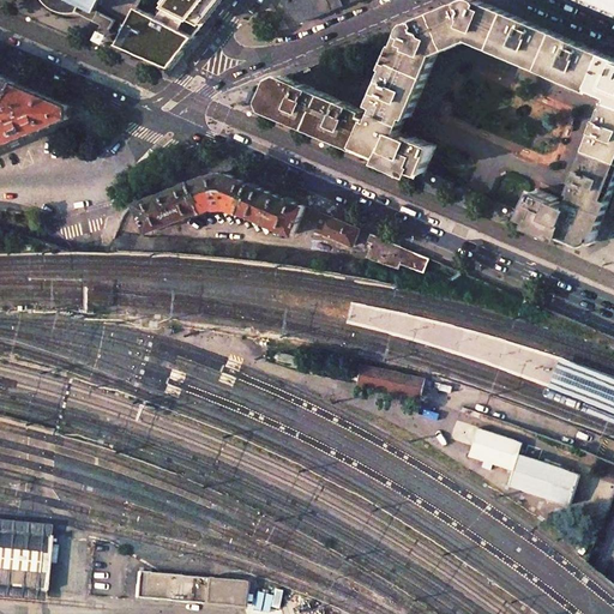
[(53,0),(102,25),(97,34),(114,41),(115,41),(119,42),(122,35),(112,29),(116,20),(96,10),(101,0),(53,0)]
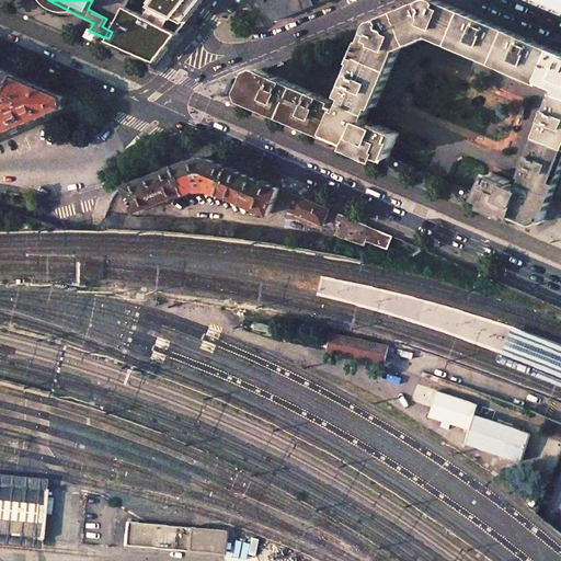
[(205,0),(128,0),(112,32),(109,38),(107,41),(156,61),(205,0)]
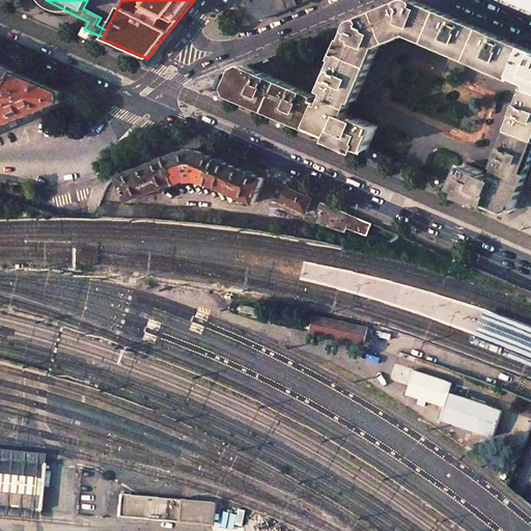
[(245,0),(259,20),(306,0),(245,0)]
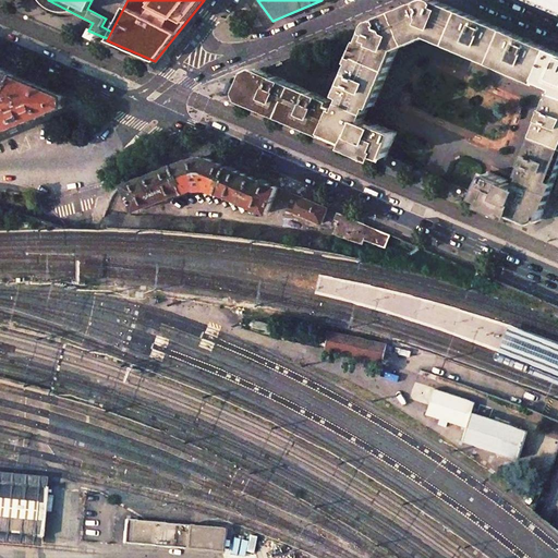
[(358,52),(356,55),(390,69),(399,48),(431,35),(450,44),(463,12),(436,0),(426,0),(375,22),(373,24),(363,46),(360,45),(359,48),(362,49),(360,53),(358,52)]
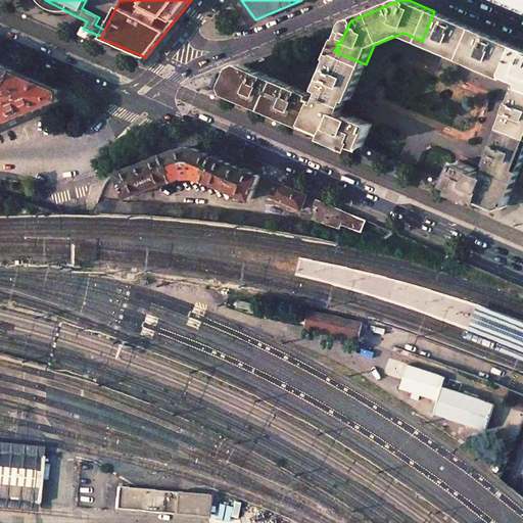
[(522,0),(497,0),(522,10),(522,0)]
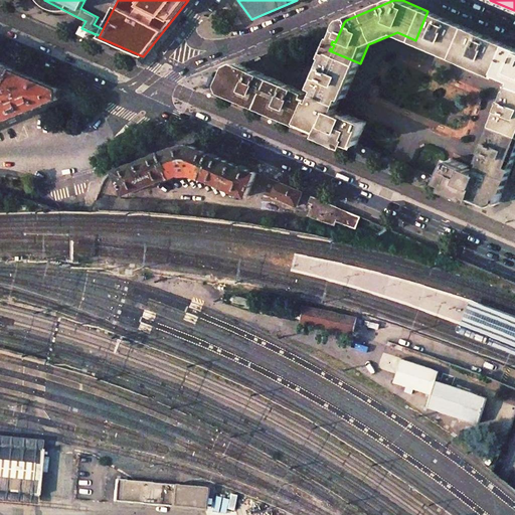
[(508,45),(427,11),(415,40),(497,74),(498,71),(508,45)]
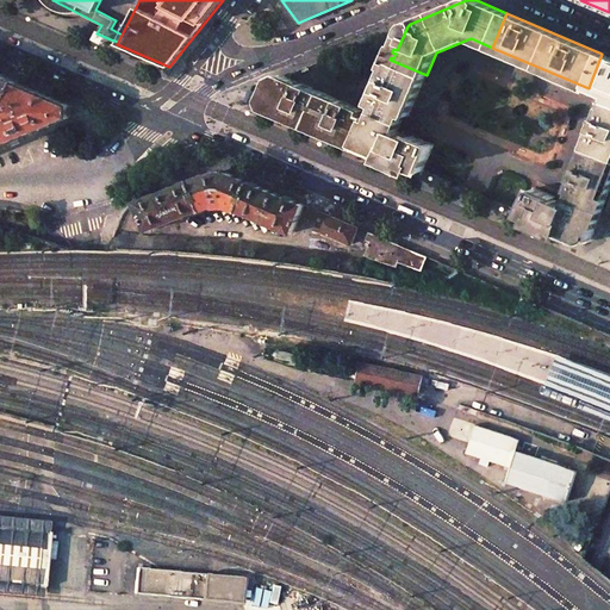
[(609,57),(602,54),(590,85),(609,93),(609,98),(609,100),(609,57)]
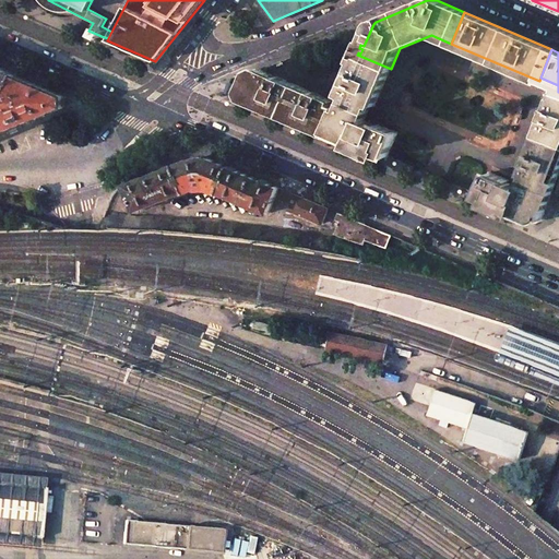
[(391,69),(357,55),(356,56),(359,57),(344,93),(349,95),(346,102),(368,111),(371,105),(375,106),(391,69)]
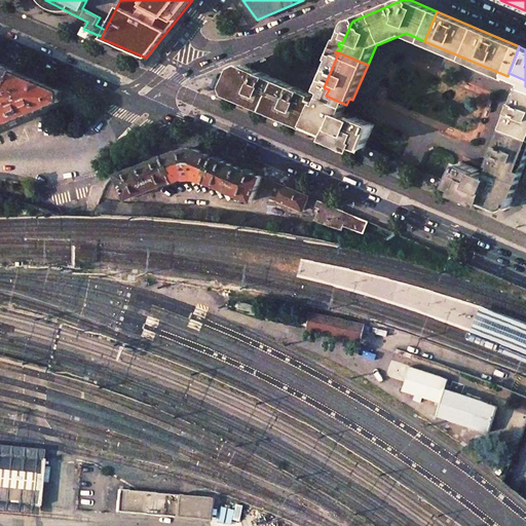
[(15,71),(0,64),(0,99),(3,98),(15,71)]
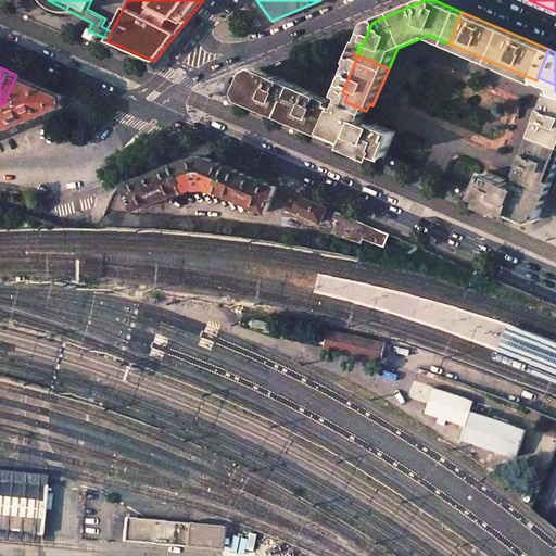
[(263,71),(260,70),(247,75),(241,87),(247,100),(326,135),(337,105),(331,102),(332,100),(263,71)]
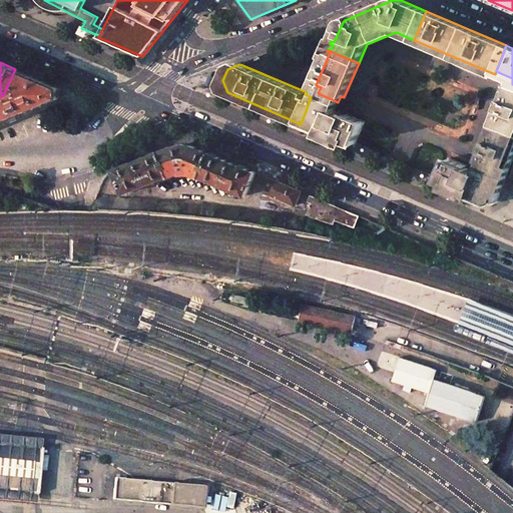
[(59,88),(15,69),(3,95),(5,100),(1,102),(0,99),(0,117),(2,122),(59,98),(59,88)]
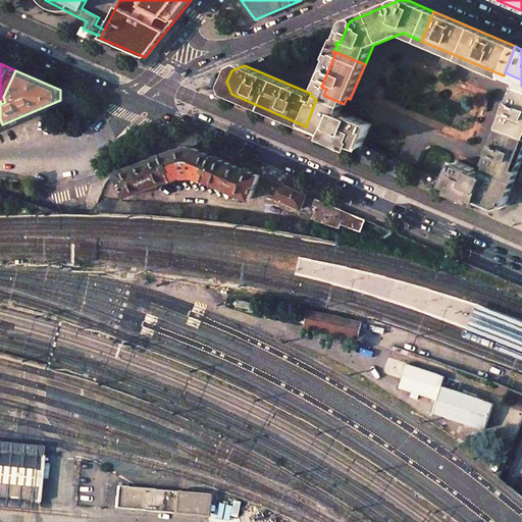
[(517,91),(503,126),(521,134),(521,86),(519,92),(517,91)]
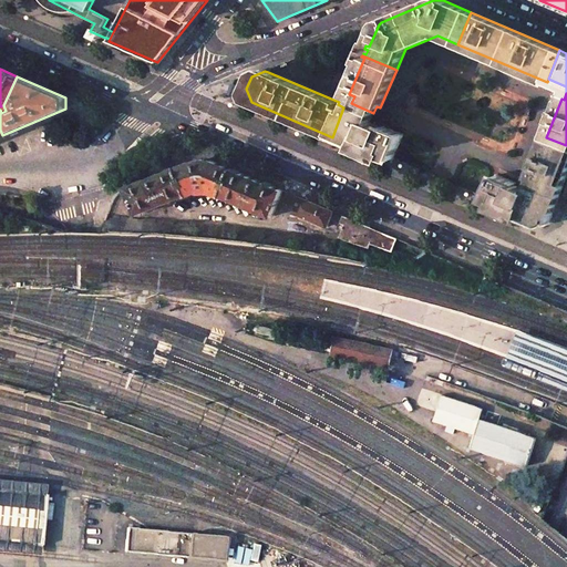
[(349,110),(343,107),(332,137),(356,146),(356,147),(391,163),(393,158),(404,134),(383,125),(382,127),(370,122),(373,113),(351,103),(349,110)]
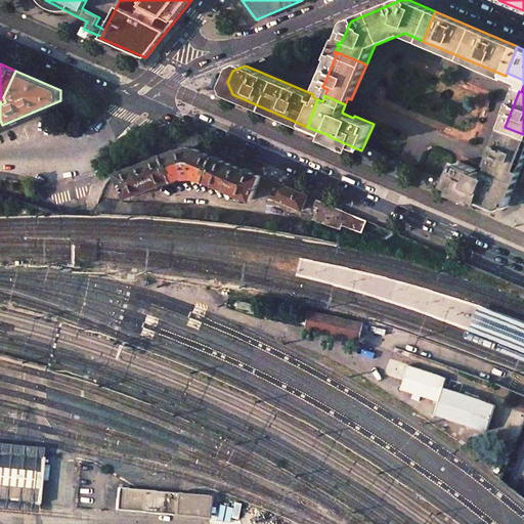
[(523,134),(505,127),(491,163),(493,164),(491,169),(518,179),(523,164),(523,134)]
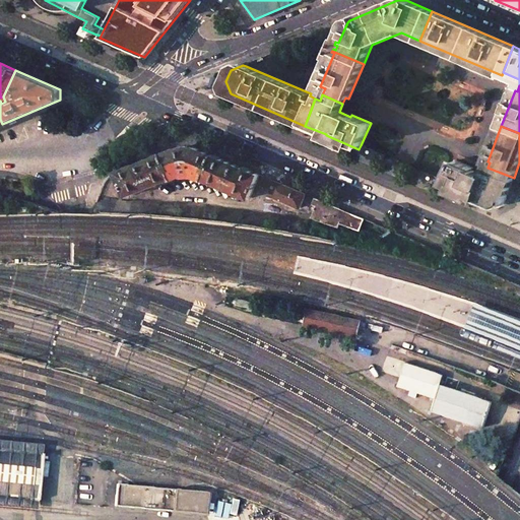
[(118,172),(127,196),(172,178),(173,179),(184,175),(184,176),(193,176),(193,175),(204,180),(205,179),(250,198),(260,174),(201,148),(191,146),(185,146),(178,148),(118,172)]
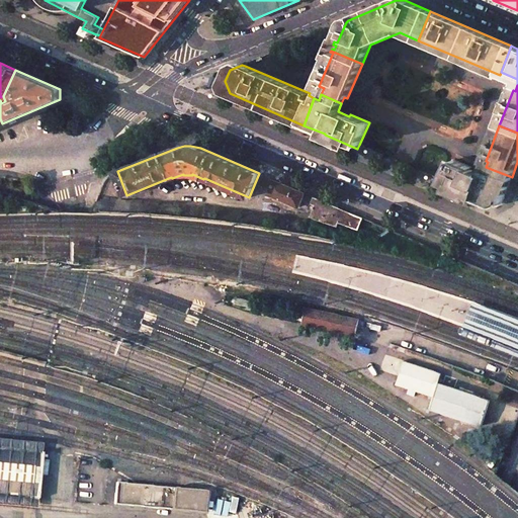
[(472,167),(453,159),(444,181),(442,185),(456,191),(475,198),(475,197),(492,205),(504,200),(512,177),(486,167),(484,173),(471,168),(472,167)]
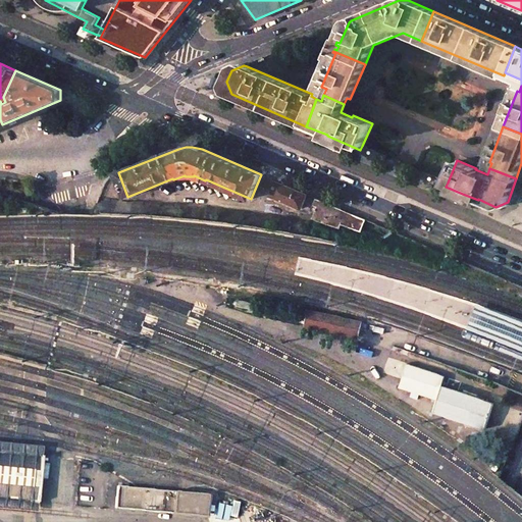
[(307,195),(277,181),(271,196),(301,208),(307,195)]
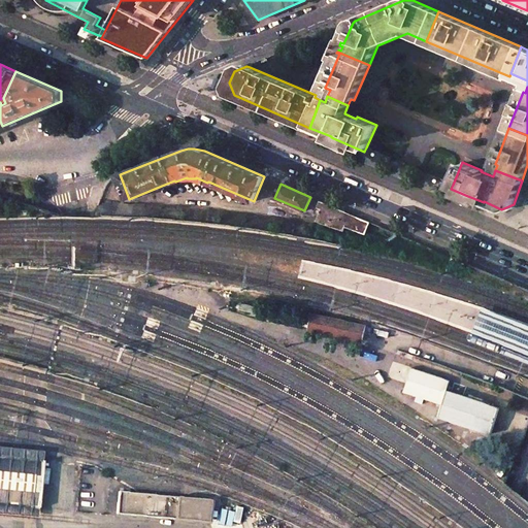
[(369,222),(320,201),(314,213),(318,215),(315,222),(317,222),(342,231),(344,228),(364,234),(369,222)]
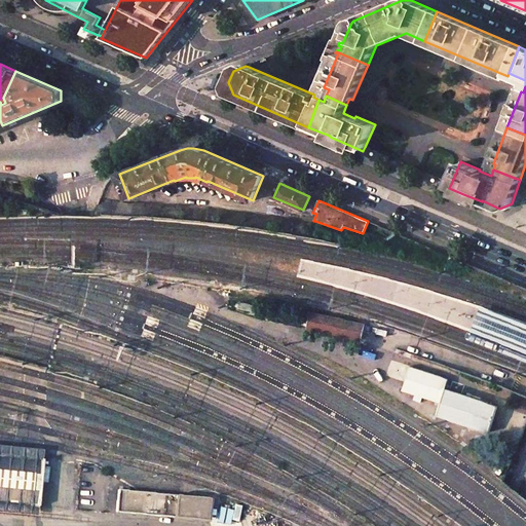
[(525,324),(481,306),(472,330),(525,350),(525,324)]
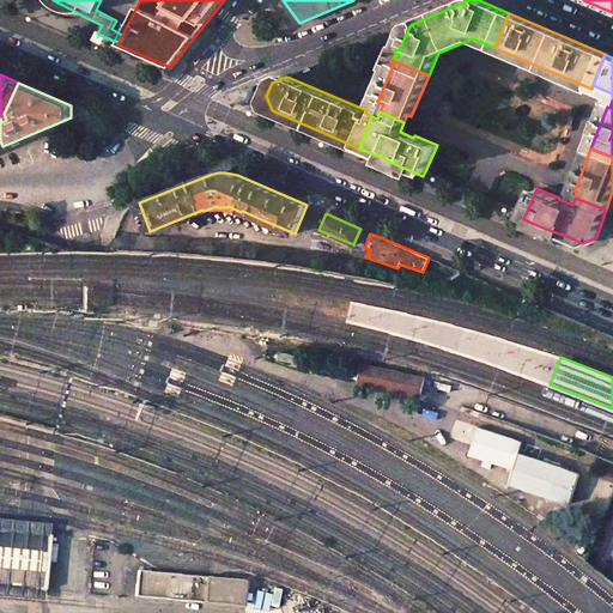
[(343,366),(317,360),(316,366),(341,374),(343,366)]
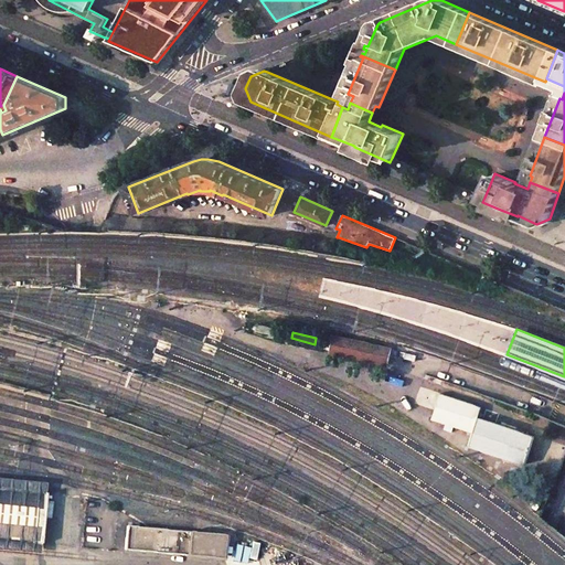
[(391,348),(334,336),(331,351),(387,364),(391,348)]
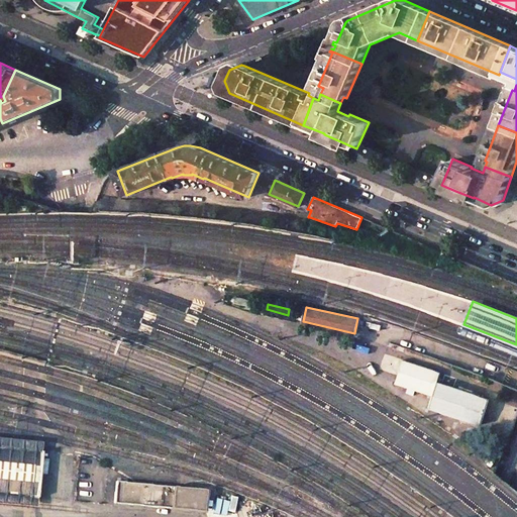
[(441,372),(404,359),(396,384),(433,396),(438,382),(441,372)]
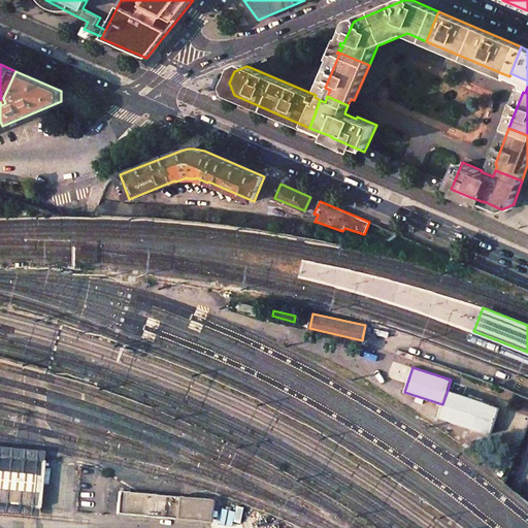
[(499,407),(448,390),(442,404),(438,416),(491,433),(499,407)]
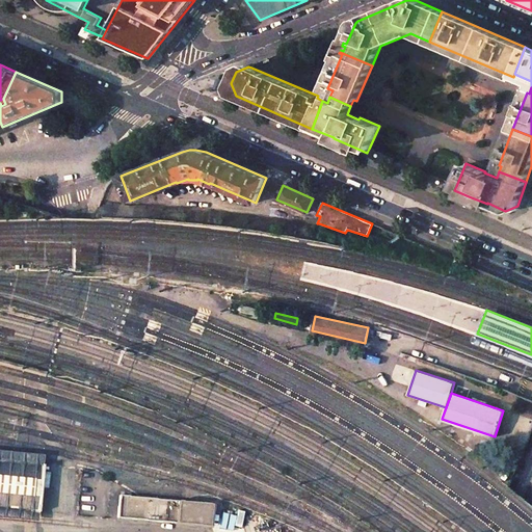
[(490,448),(476,444),(473,452),(487,457),(490,448)]
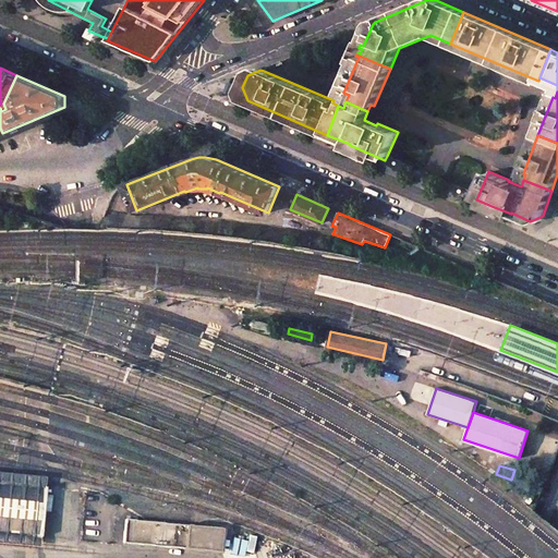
[(0,480),(0,537),(35,541),(36,535),(40,488),(40,484),(0,480)]
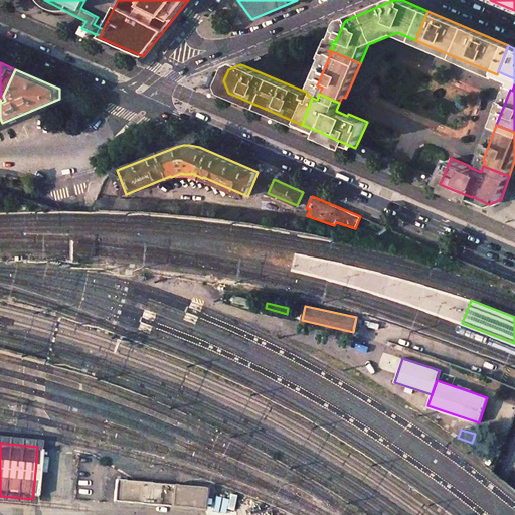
[(68,454),(37,451),(33,494),(64,497),(68,454)]
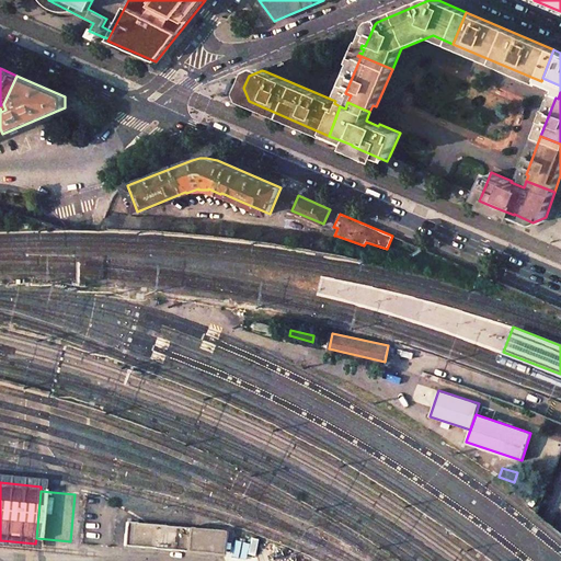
[(125,523),(124,537),(104,536),(104,546),(221,553),(222,529),(125,523)]
